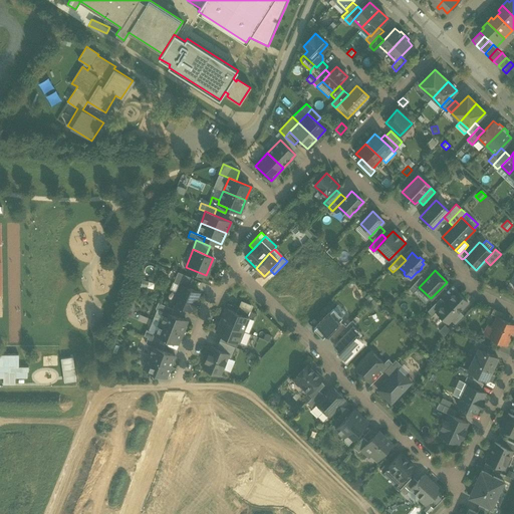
[(180,285),(189,287),(193,278),(178,272),(174,282),(180,285)]
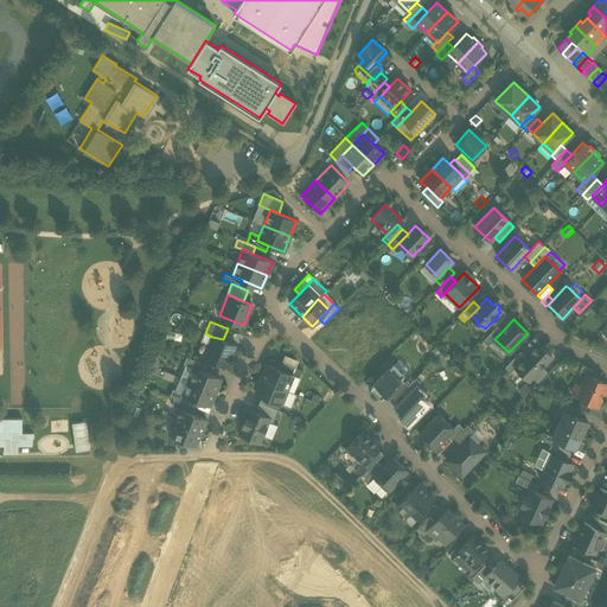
[(494,339),(503,331),(498,326),(483,340),(489,346),(494,339)]
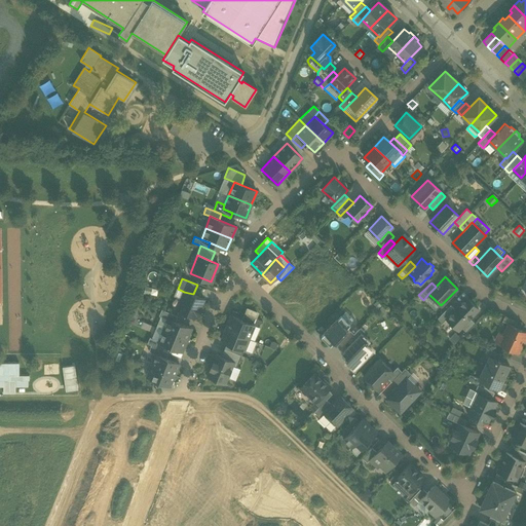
[(204,299),(193,294),(184,292),(177,309),(196,317),(198,314),(199,314),(202,308),(201,307),(204,299)]
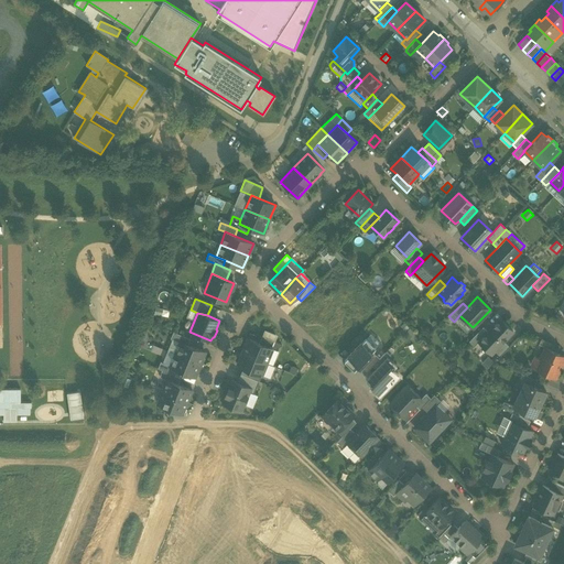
[(487,332),(478,342),(491,354),(495,350),(503,342),(513,332),(500,318),(487,332)]
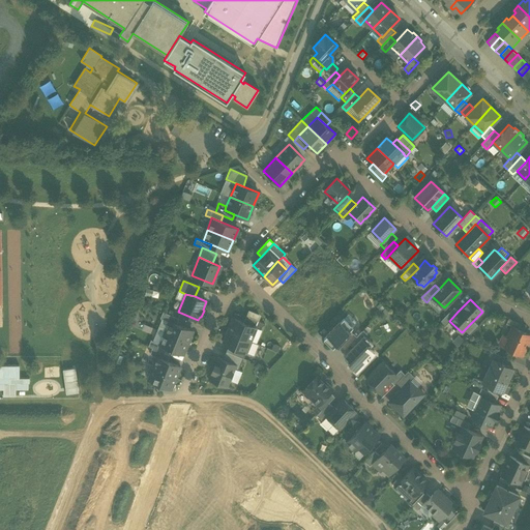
[(449,321),(458,312),(453,307),(441,321),(445,325),(449,321)]
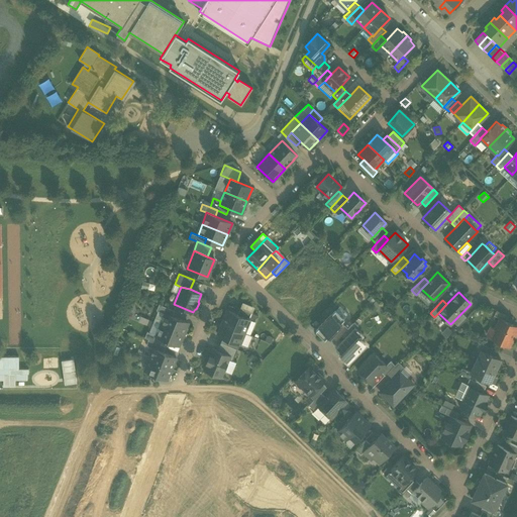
[(166,314),(173,316),(175,311),(159,304),(157,310),(166,314)]
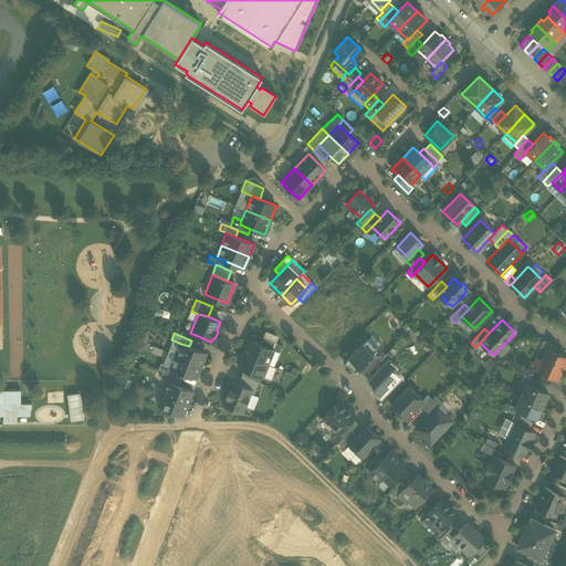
[(263,337),(260,345),(273,350),(279,353),(281,345),(263,337)]
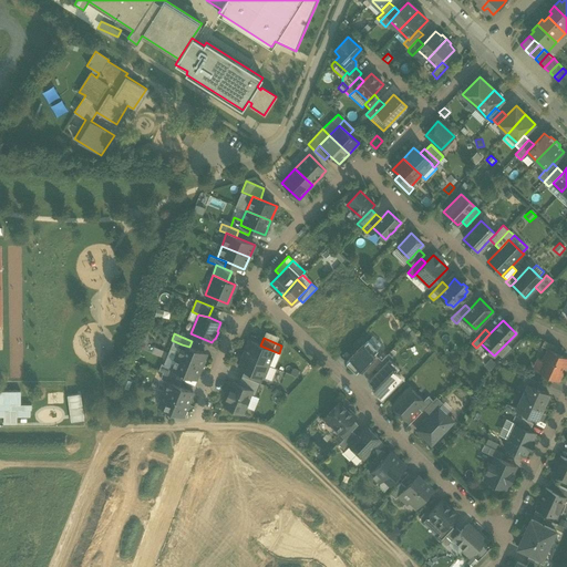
[(260,346),(249,340),(244,354),(268,364),(274,351),(260,346)]
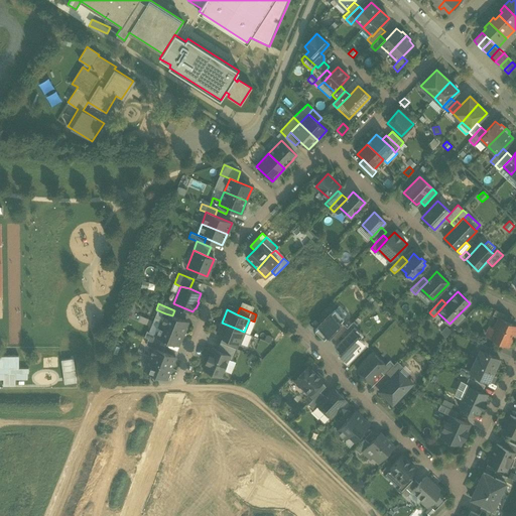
[(341,321),(344,317),(335,309),(331,312),(317,326),(315,330),(324,339),(328,335),(330,337),(342,324),(341,321)]
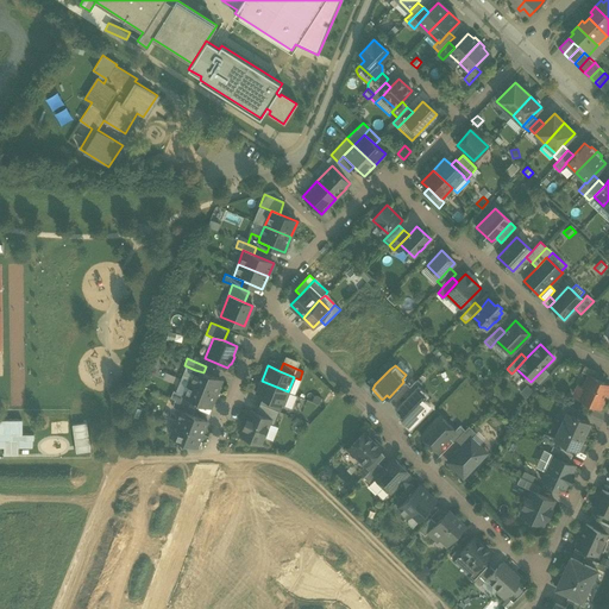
[(589,376),(601,381),(603,375),(585,366),(582,372),(589,376)]
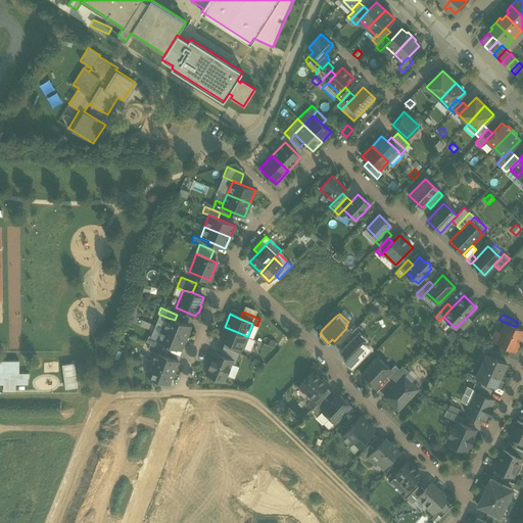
[(471,321),(467,317),(459,325),(463,329),(471,321)]
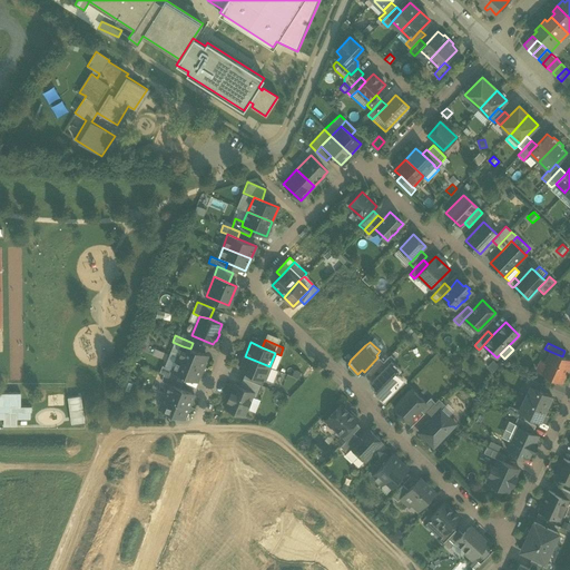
[(207,356),(190,349),(183,346),(177,359),(204,369),(206,363),(204,362),(207,356)]
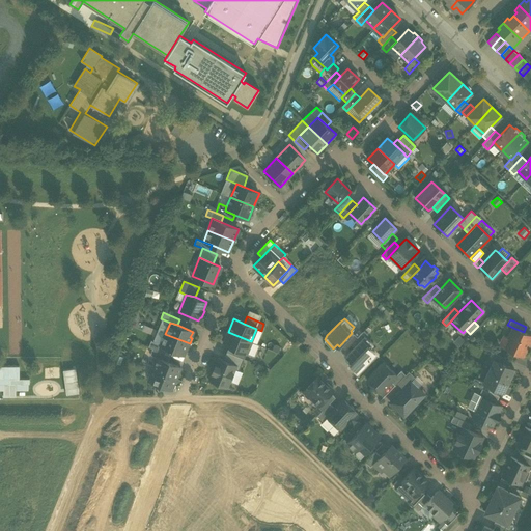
[(505,347),(523,355),(530,336),(530,335),(524,332),(513,328),(508,339),(505,347)]
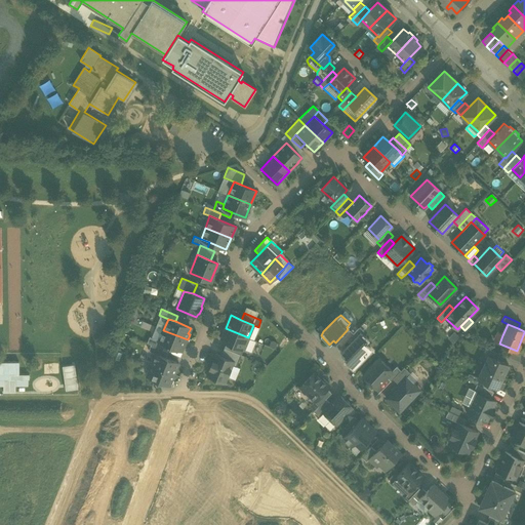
[(248,337),(226,328),(220,339),(227,342),(243,349),(248,337)]
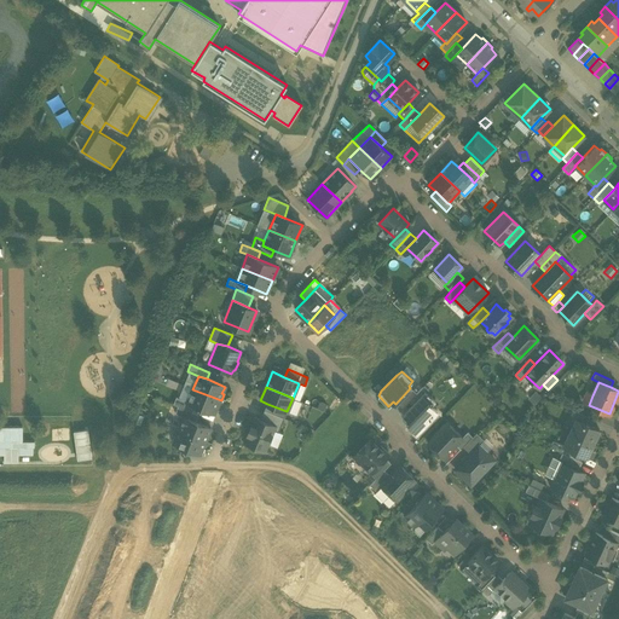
[(416,394),(410,388),(395,404),(401,410),(416,394)]
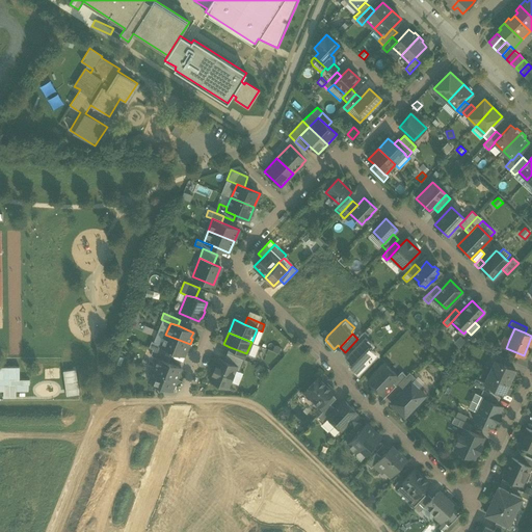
[(187,350),(190,344),(165,335),(161,345),(167,349),(183,355),(186,349),(187,350)]
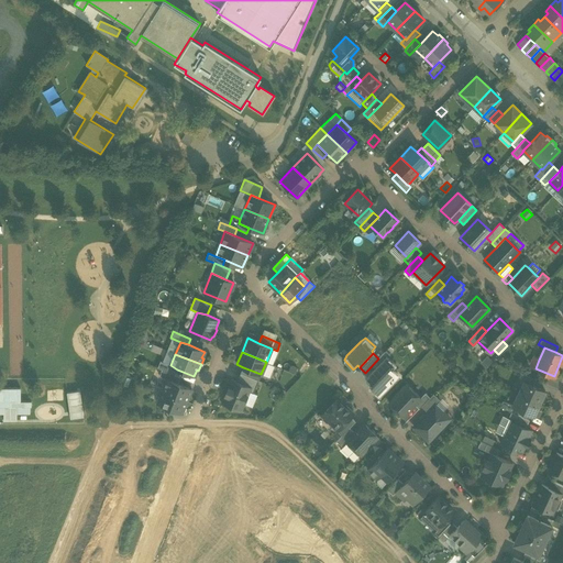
[(536,368),(539,360),(534,356),(530,365),(536,368)]
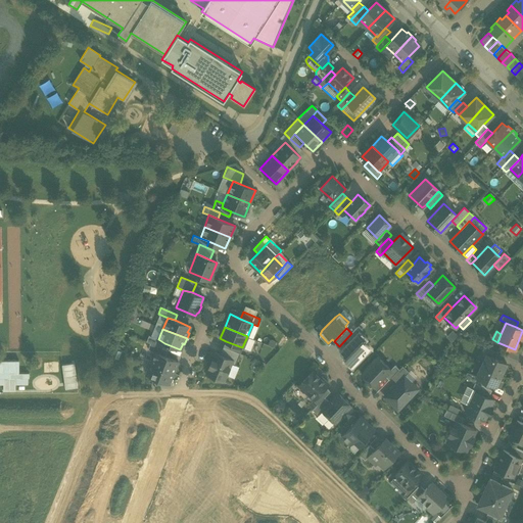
[(344,359),(352,366),(370,347),(363,341),(365,339),(360,334),(342,352),(346,357),(344,359)]
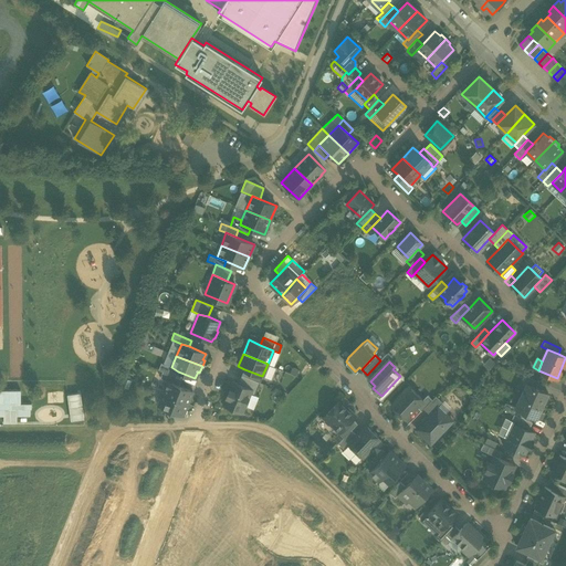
[(176,377),(178,371),(171,367),(161,364),(158,369),(163,371),(176,377)]
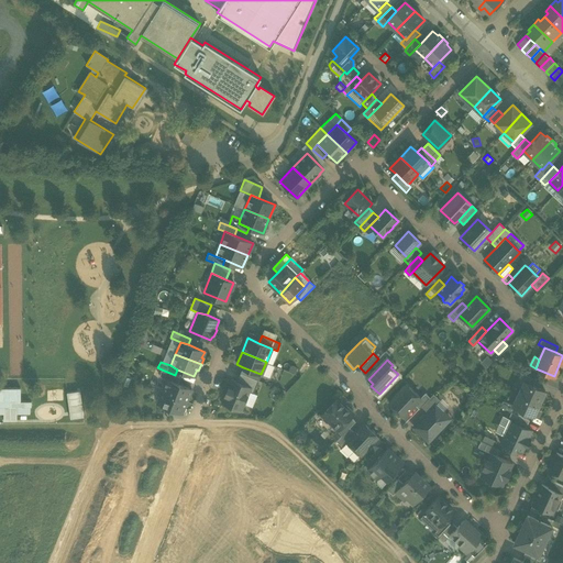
[(261,374),(243,367),(240,373),(258,381),(261,374)]
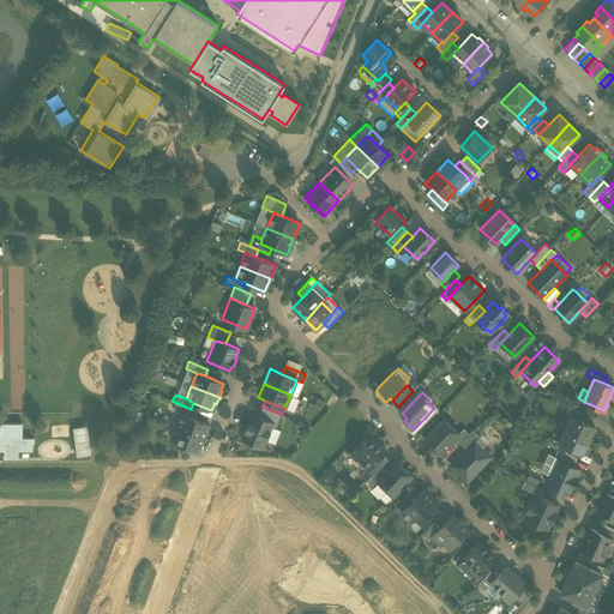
[(182,414),(194,419),(197,411),(191,409),(176,403),(174,410),(182,414)]
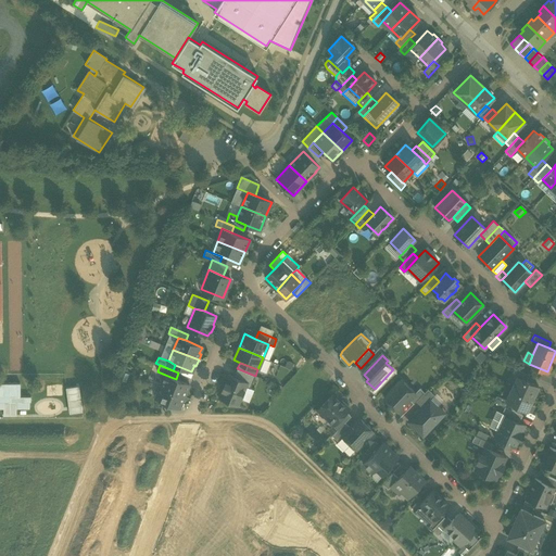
[(255,376),(237,368),(234,377),(248,382),(245,387),(250,388),(255,376)]
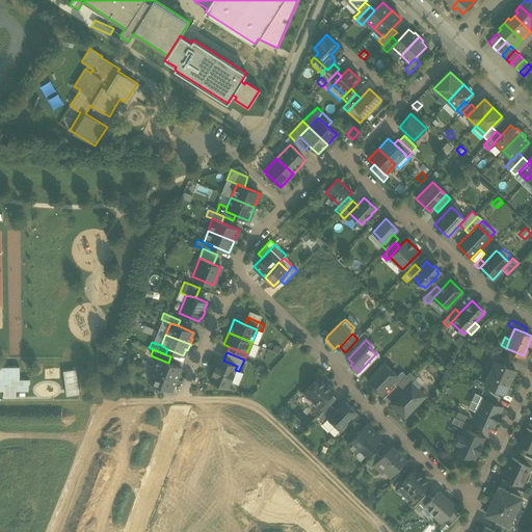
[(495,361),(503,364),(506,358),(495,353),(491,360),(495,361)]
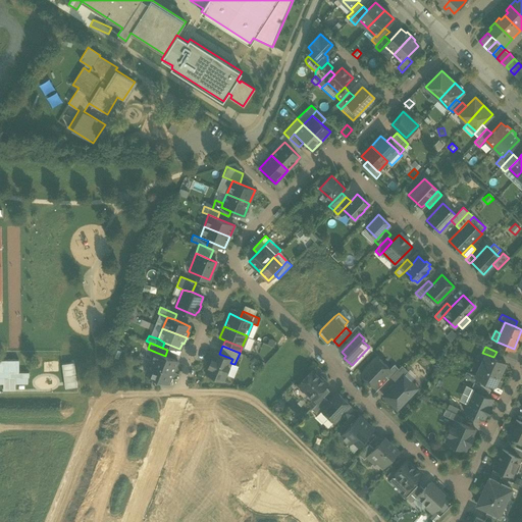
[(151,363),(173,372),(177,361),(165,356),(155,352),(151,363)]
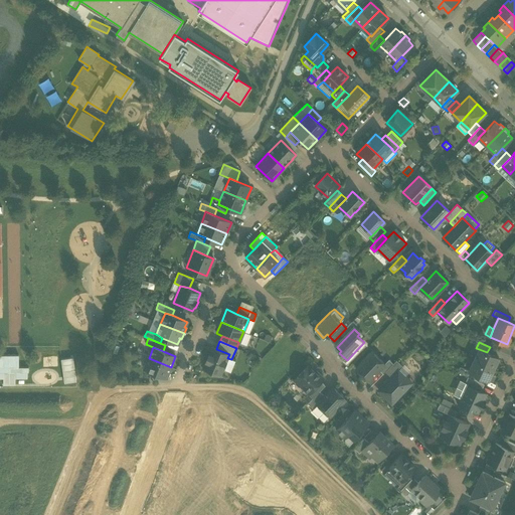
[(216,349),(211,347),(203,368),(220,375),(227,358),(229,354),(216,349)]
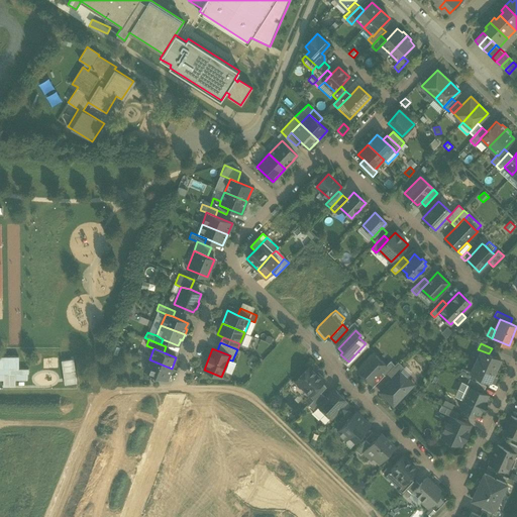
[(476,360),(496,370),(501,359),(489,353),(481,350),(476,360)]
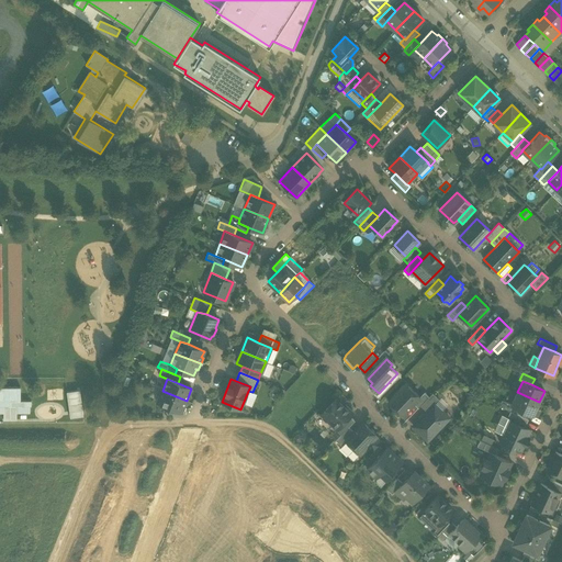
[(414,404),(419,397),(406,384),(389,403),(402,415),(414,404)]
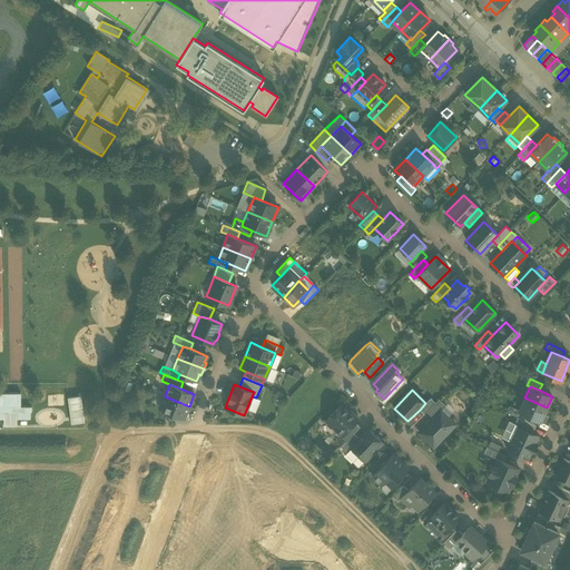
[(184,419),(189,406),(165,396),(159,409),(168,412),(170,418),(176,415),(184,419)]
